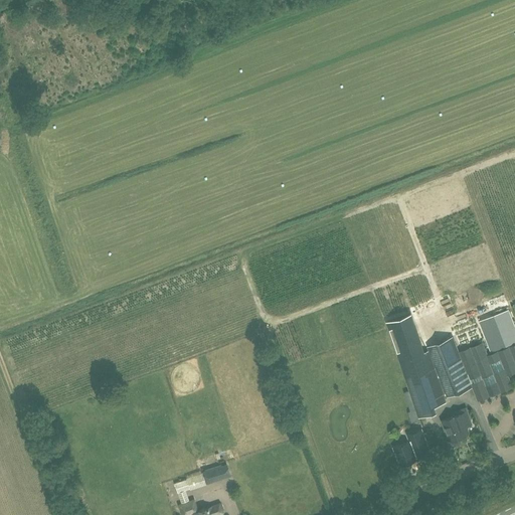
[(478,399),(512,385),(507,373),(514,370),(514,344),(487,355),(482,342),(460,351),(478,399)]
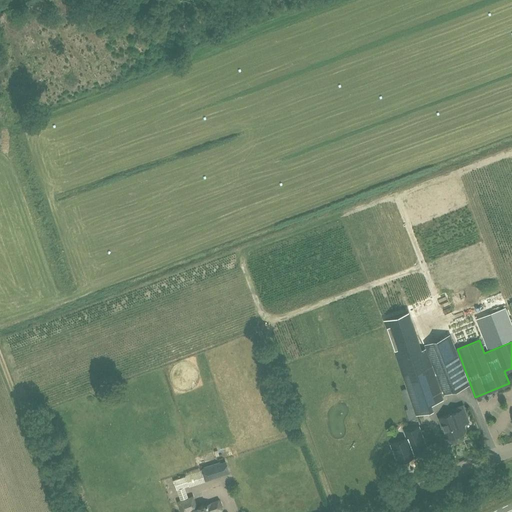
[(414,407),(406,410),(409,420),(417,417),(416,415),(428,411),(426,405),(443,400),(432,365),(426,348),(397,358),(403,374),(414,407)]
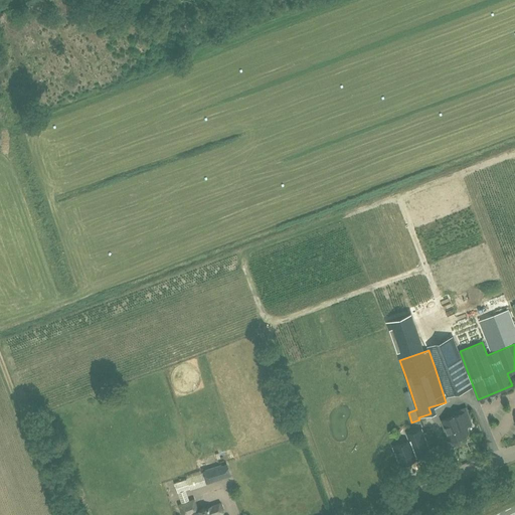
[(450,447),(460,443),(459,438),(467,435),(463,422),(470,420),(466,408),(458,411),(459,413),(442,419),(449,438),(447,439),(450,447)]
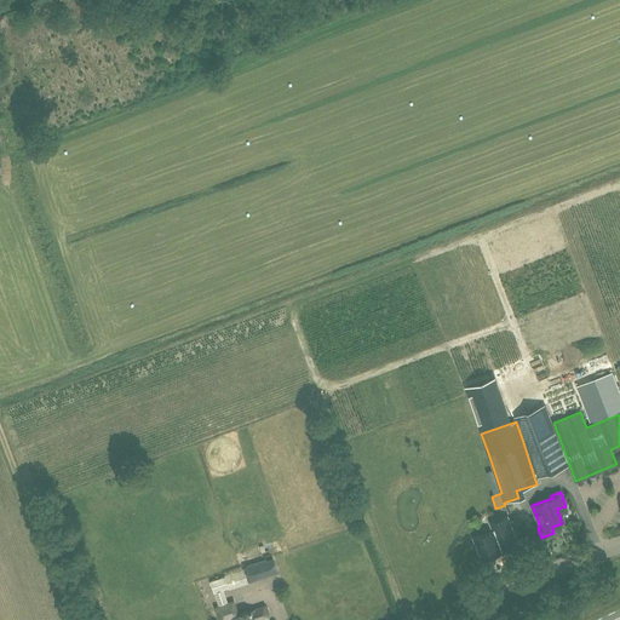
[(497,530),(474,538),(482,560),(504,552),(501,544),(504,543),(506,540),(505,537),(514,533),(507,517),(498,521),(501,529),(497,530)]
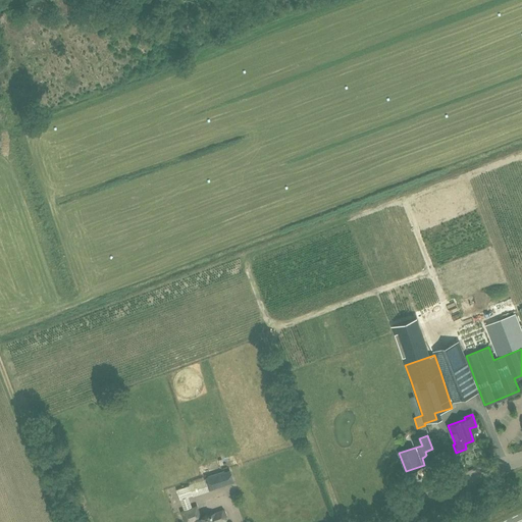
[(230,470),(205,478),(210,489),(235,482),(230,470)]
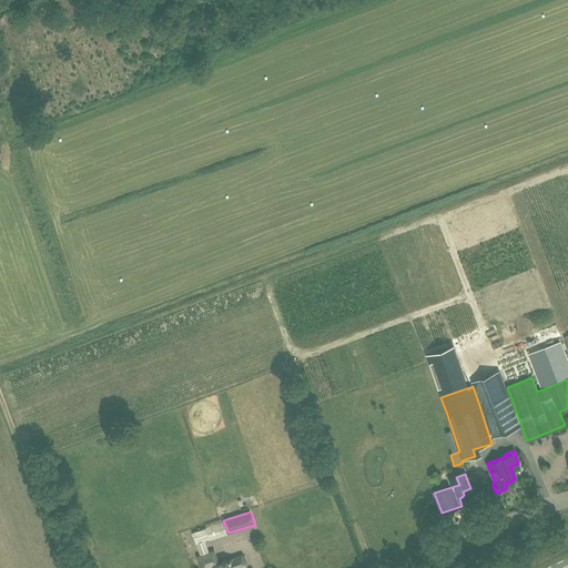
[(205,528),(192,533),(196,543),(210,538),(205,528)]
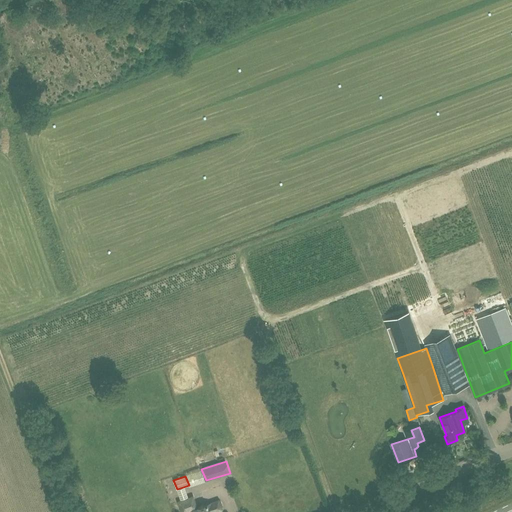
[(218,500),(210,503),(196,508),(192,496),(178,501),(181,511),(185,511),(193,509),(194,511),(213,511),(221,509),(221,508),(221,506),(221,504),(220,503),(219,501),(218,500)]
